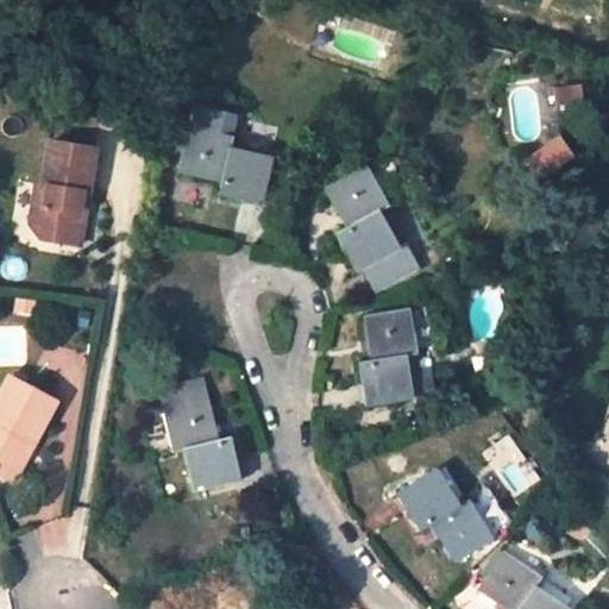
[(192,107),(188,125),(232,136),(236,118),(192,107)]
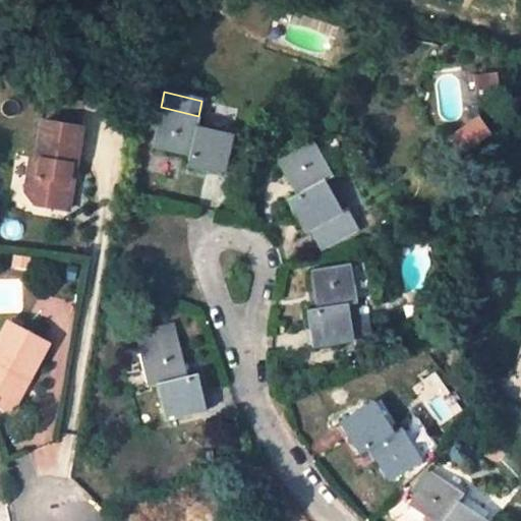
[(161,107),(152,148),(188,155),(186,165),(223,173),(232,133),(196,124),(198,116),(161,107)]
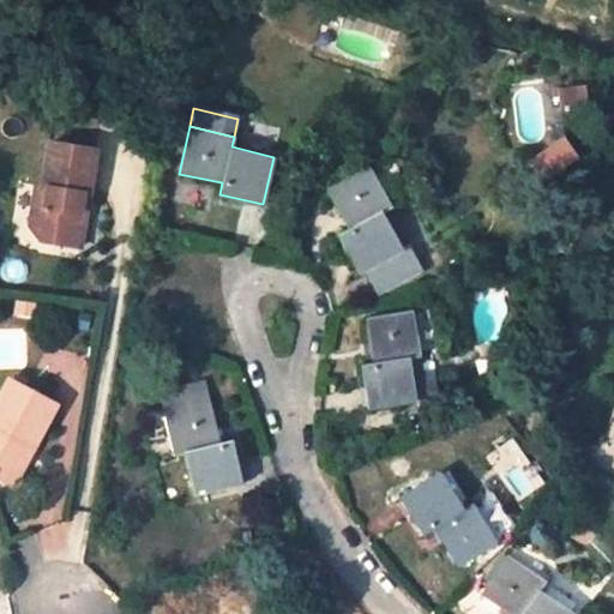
[(547,175),(577,155),(564,134),(533,155),(547,175)]
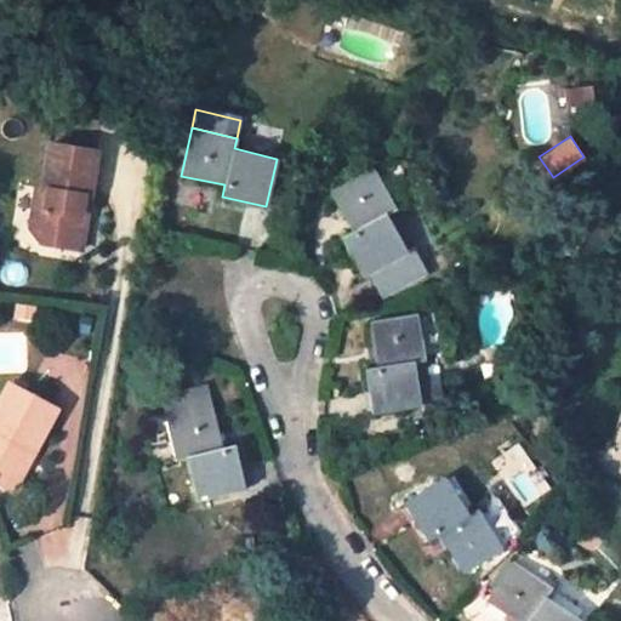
[(101,154),(49,144),(41,191),(34,189),(27,229),(41,249),(83,256),(90,227),(84,224),(87,198),(92,200),(101,154)]
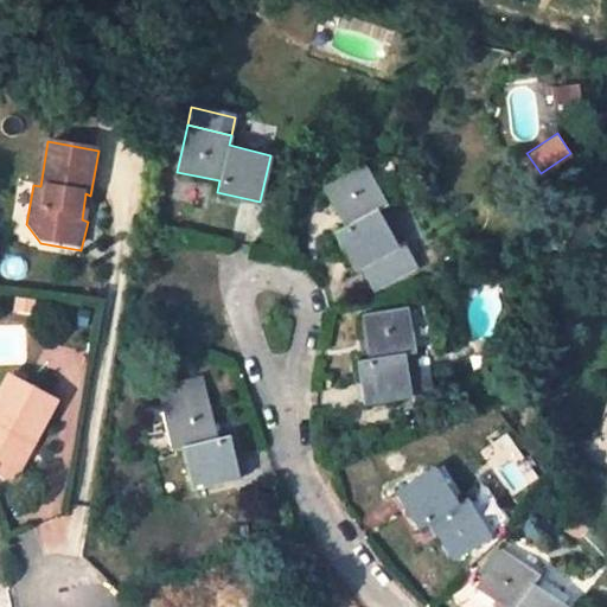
[(365,165),(324,187),(345,225),(333,231),(356,270),(360,267),(372,289),(416,266),(403,241),(397,244),(377,210),(387,204),(365,165)]
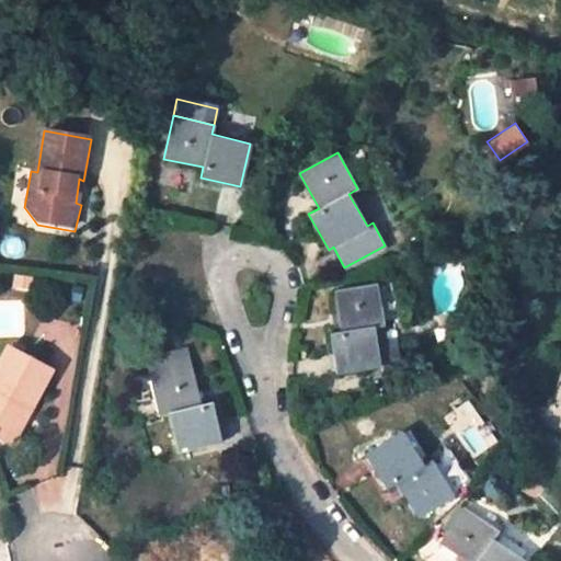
[(376,285),(332,293),(339,331),(329,333),(335,373),(379,365),(374,327),(382,325),(376,285)]
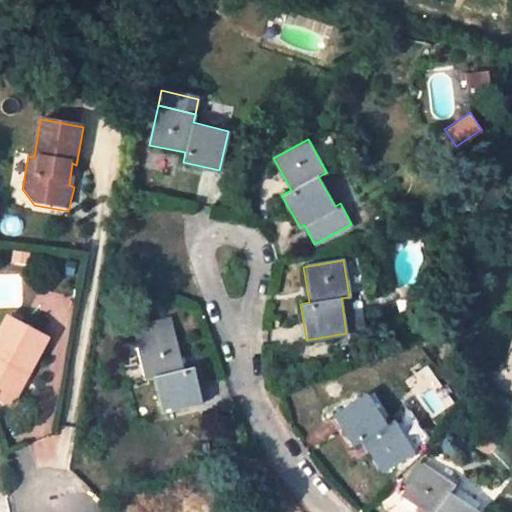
[(48,342),(10,318),(0,333),(0,401),(3,404),(22,373),(27,376),(48,342)]
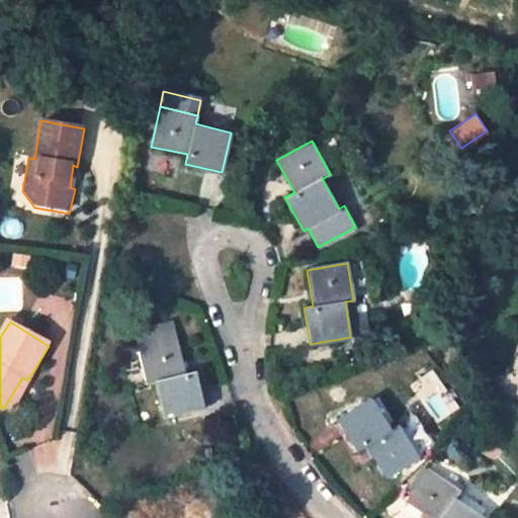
[(195,369),(185,372),(176,336),(138,346),(146,383),(155,381),(164,417),(204,406),(195,369)]
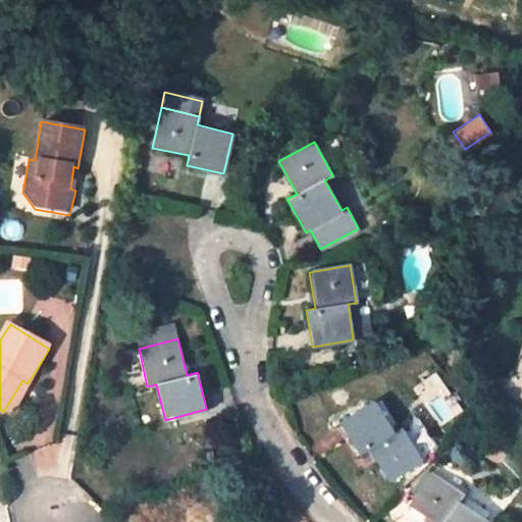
[(359,454),(368,449),(387,480),(422,461),(401,426),(393,430),(374,402),(338,423),(359,454)]
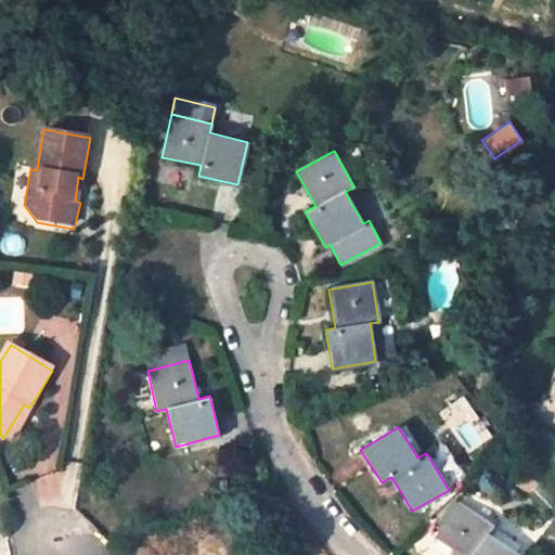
[(459,554),(518,554),(519,554),(488,533),(492,525),(459,502),(435,539),(459,554)]
